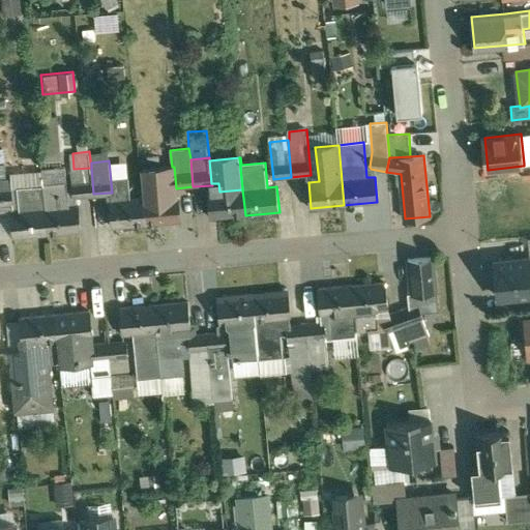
[(172,167),(142,170),(144,199),(146,223),(147,223),(147,224),(180,221),(178,195),(176,195),(176,188),(174,167),(172,167)]
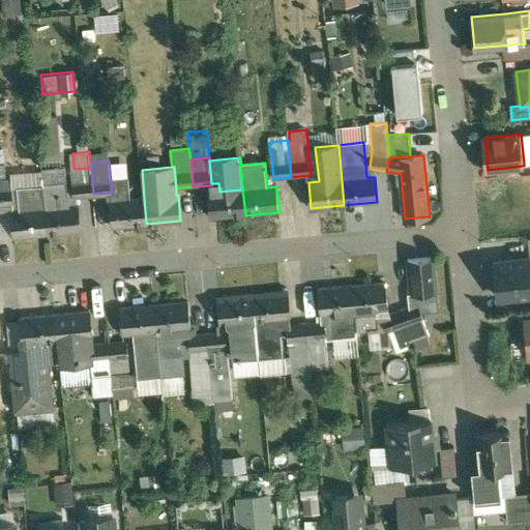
[(74,169),(72,170),(75,196),(93,194),(91,168),(74,169)]
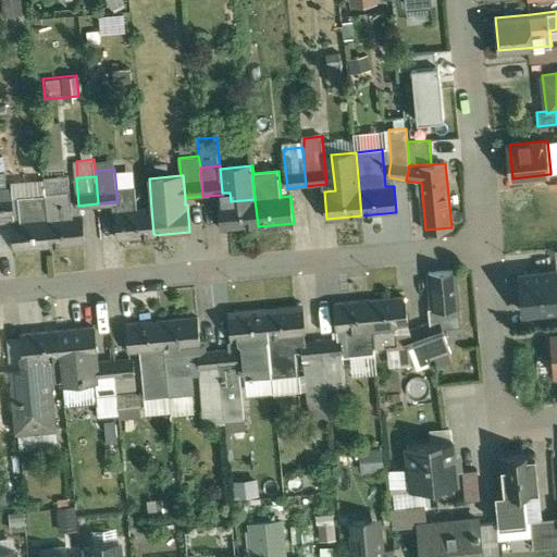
[(13,187),(0,187),(0,213),(15,212),(13,187)]
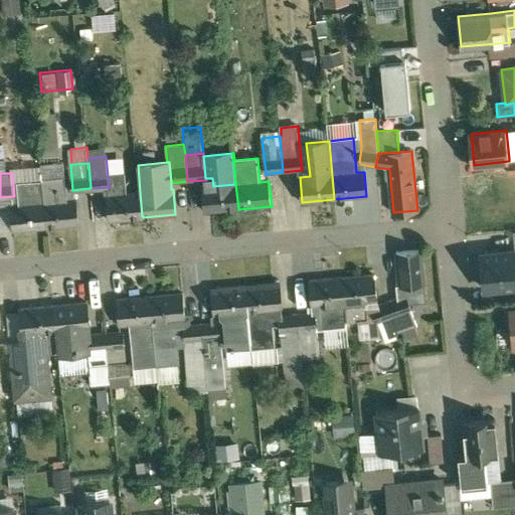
[(67,198),(65,176),(43,179),(43,186),(45,200),(44,201),(47,225),(78,222),(76,197),(67,198)]
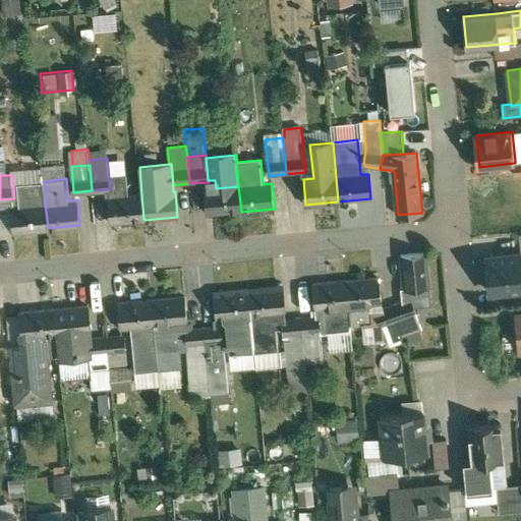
[(127,178),(109,179),(110,189),(109,189),(110,197),(109,197),(112,223),(143,219),(141,195),(129,196),(127,178)]
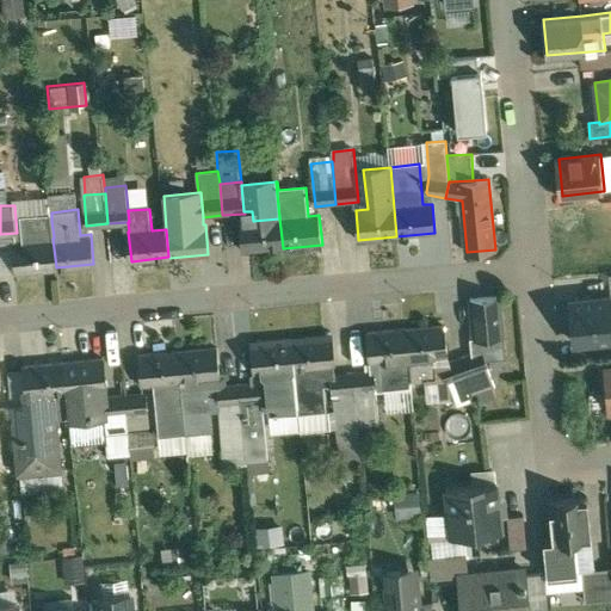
[(51,221),(39,222),(38,213),(23,215),(25,241),(18,242),(18,241),(14,241),(17,272),(56,269),(56,267),(53,239),(54,238),(51,221)]
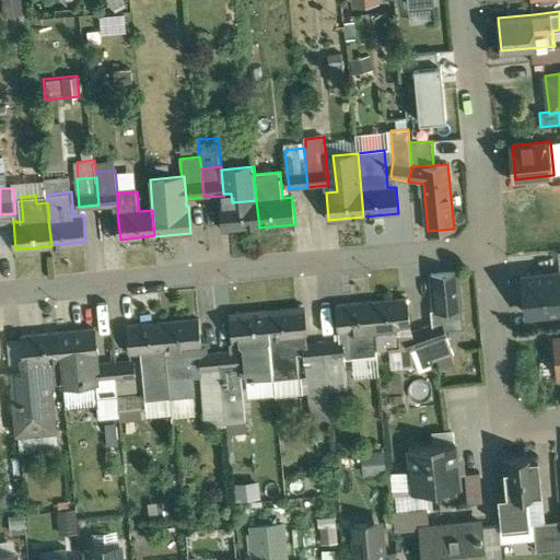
[(232,202),(220,203),(223,231),(259,228),(256,200),(232,202)]
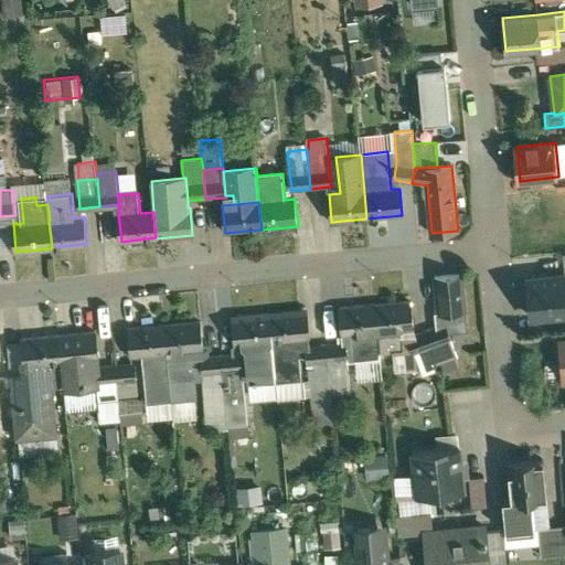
[(461,275),(435,277),(438,310),(439,313),(465,310),(461,275)]
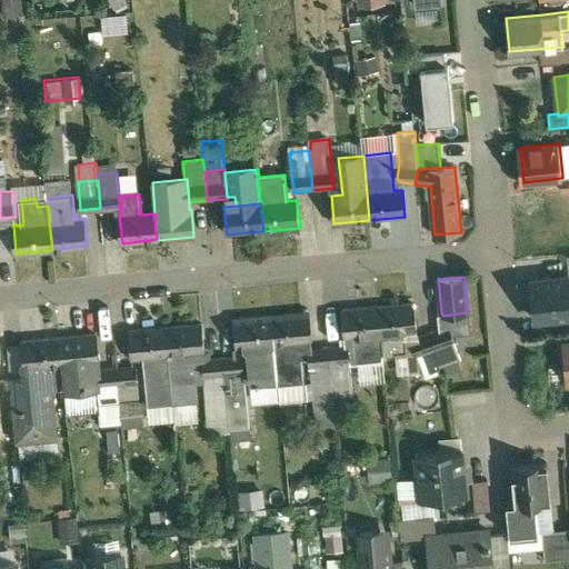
[(568,279),(532,282),(536,319),(568,315),(568,279)]
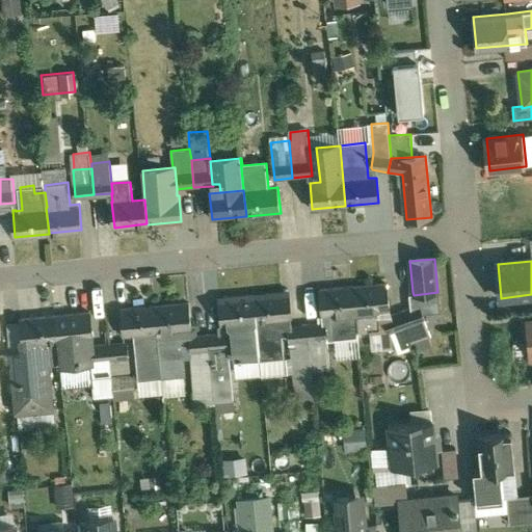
[(387,285),(352,288),(356,333),(380,330),(378,311),(389,311),(387,285)]
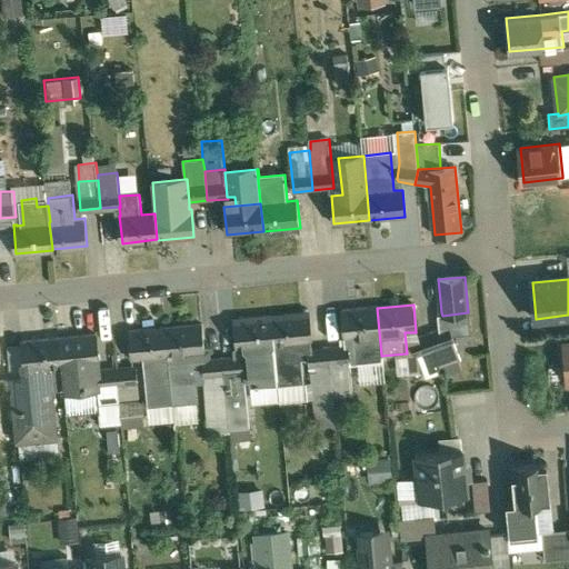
[(377,307),(340,310),(342,340),(352,339),(355,363),(382,361),(381,356),(377,308),(377,307)]
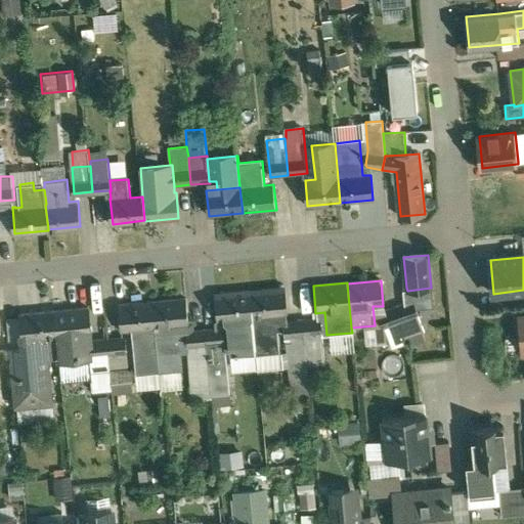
[(431,288),(407,291),(406,288),(402,289),(404,303),(396,307),(401,319),(399,319),(404,337),(423,329),(413,304),(415,304),(433,303),(431,288)]
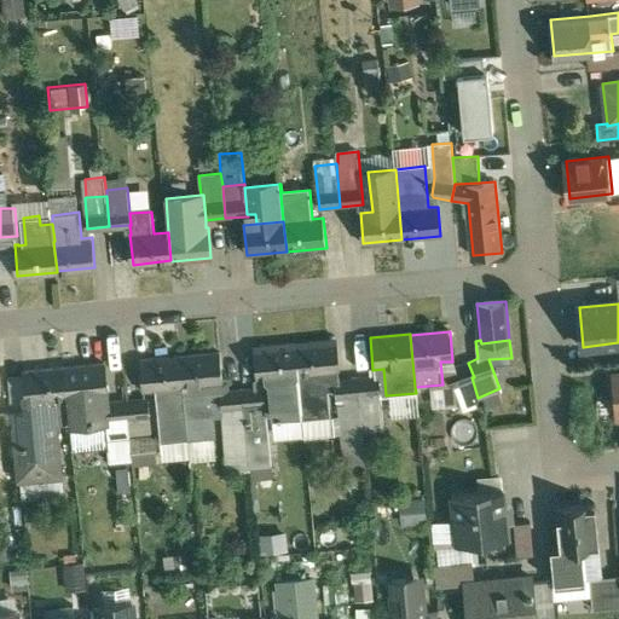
[(336,342),(296,346),(299,377),(304,420),(331,417),(329,392),(336,392),(335,382),(340,382),(336,342)]
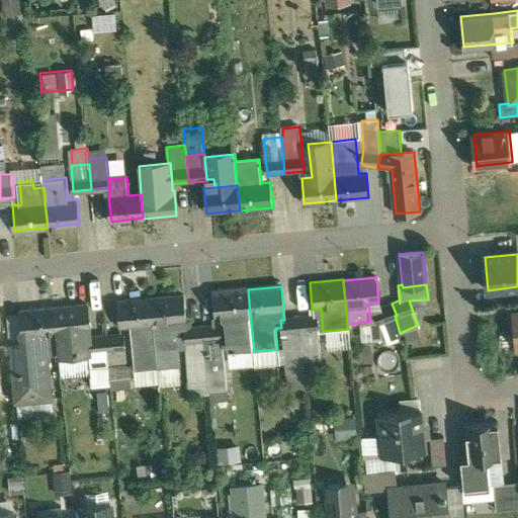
[(248,289),(213,293),(217,319),(250,316),(248,289)]
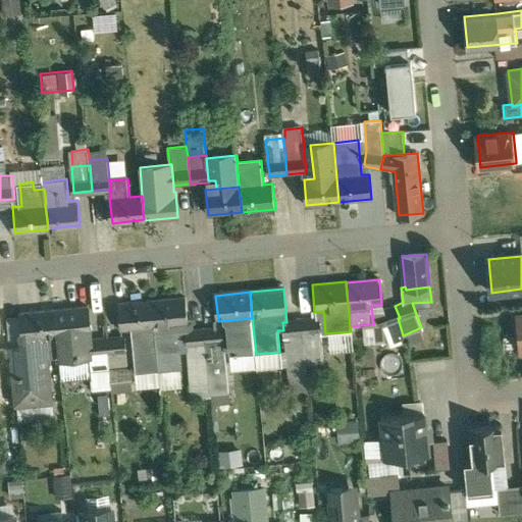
[(185,298),(151,301),(158,369),(158,371),(180,369),(178,352),(186,351),(185,330),(188,330),(185,298)]
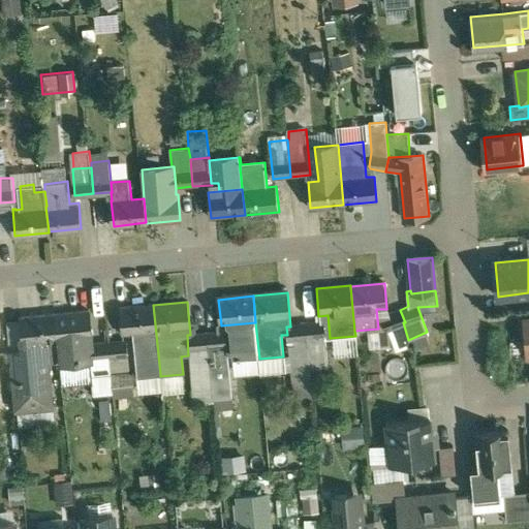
[(153,305),(119,308),(121,335),(132,333),(136,377),(160,374),(153,305)]
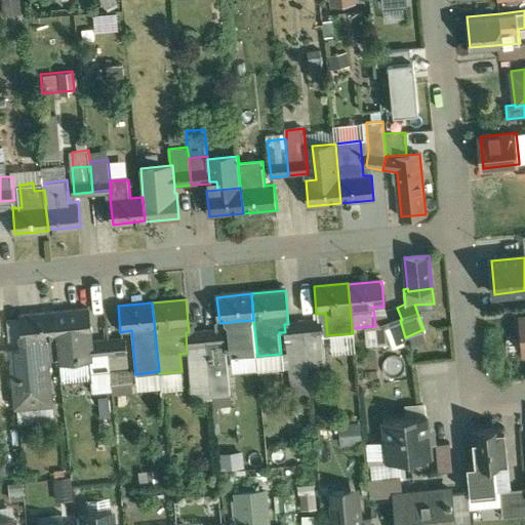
[(397,308),(379,316),(391,348),(404,345),(405,345),(403,338),(405,337),(400,320),(402,320),(397,308)]
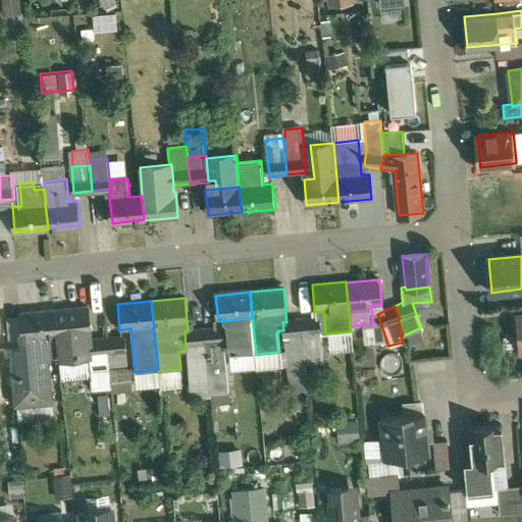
[(89,307),(55,310),(59,357),(60,357),(89,354),(91,354),(90,340),(90,332),(91,332),(89,307)]
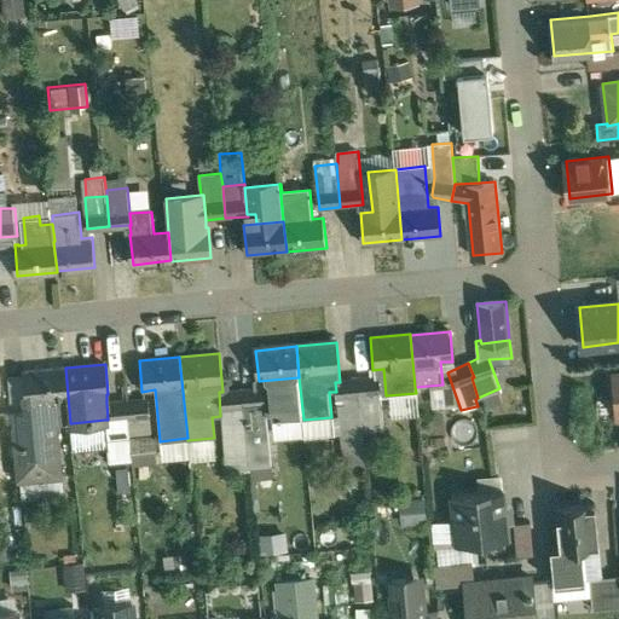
[(65,368),(27,371),(30,408),(10,409),(10,410),(17,480),(62,476),(57,426),(70,423),(65,368)]
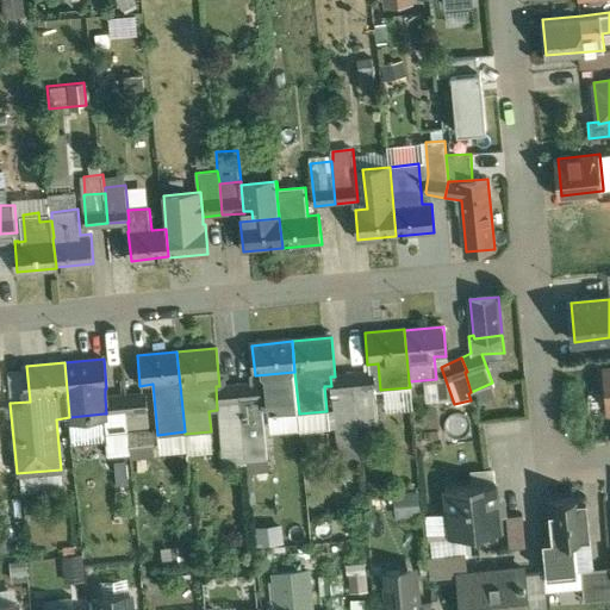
[(373,369),(353,372),(353,374),(358,425),(379,423),(373,369)]
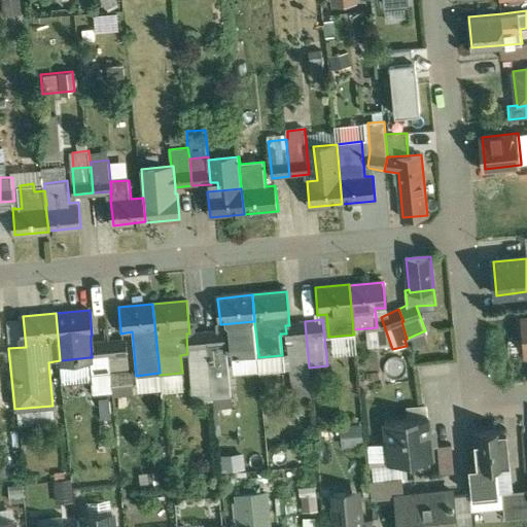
[(289,325),(285,325),(286,334),(290,380),(310,378),(309,367),(305,323),(289,325)]
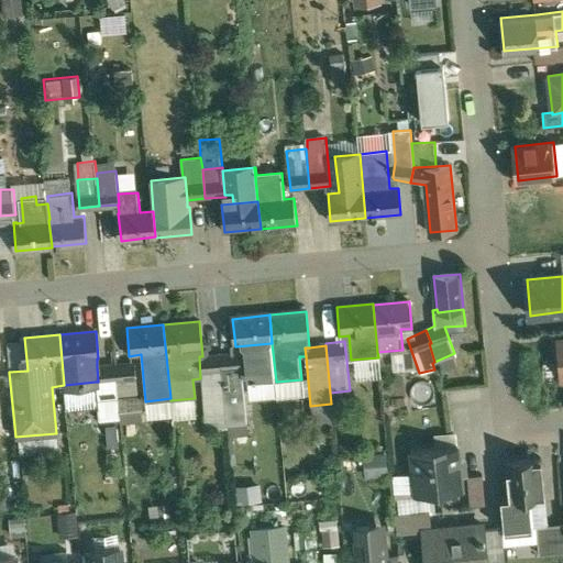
[(239,353),(219,355),(225,423),(245,421),(239,353)]
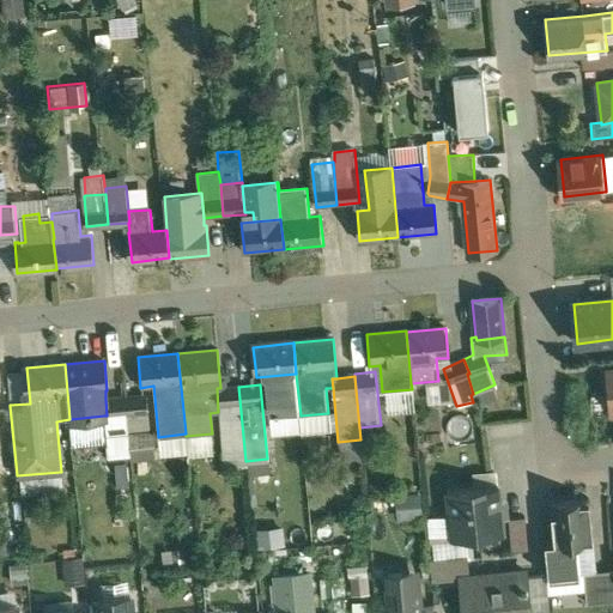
[(220,388),(217,388),(218,412),(224,469),(247,467),(246,461),(238,387),(220,388)]
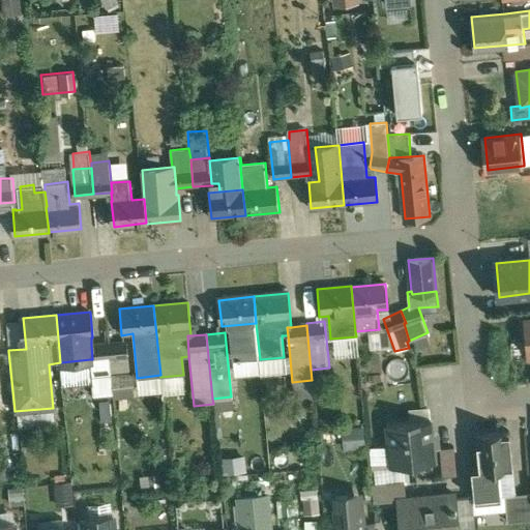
[(126,342),(109,343),(111,374),(128,372),(126,342)]
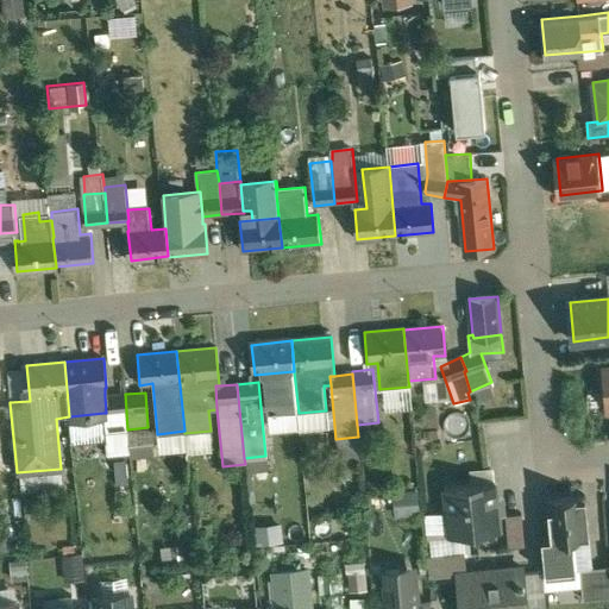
[(105,396),(106,413),(104,413),(106,438),(107,454),(130,452),(127,429),(125,394),(105,396)]
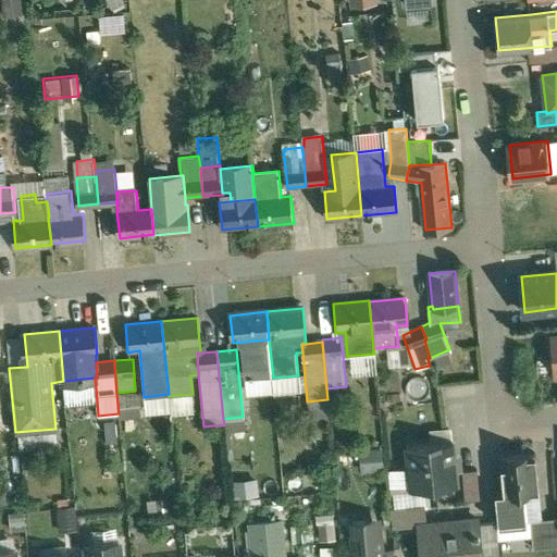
[(430,366),(429,366),(432,382),(456,376),(453,360),(430,366)]
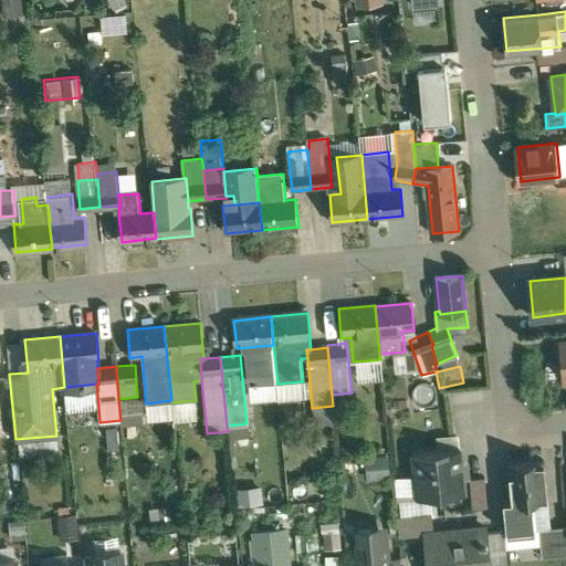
[(9,375),(0,376),(0,415),(12,413),(9,375)]
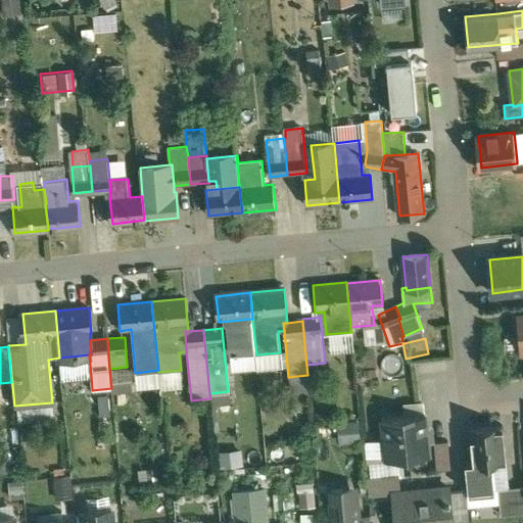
[(89,354),(60,358),(61,379),(91,376),(89,354)]
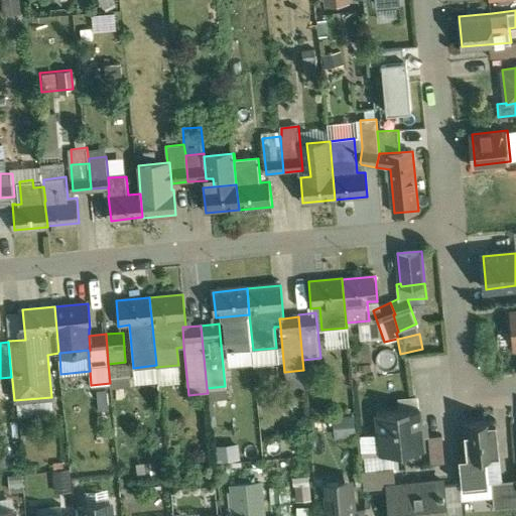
[(420,408),(377,412),(382,454),(424,449),(420,408)]
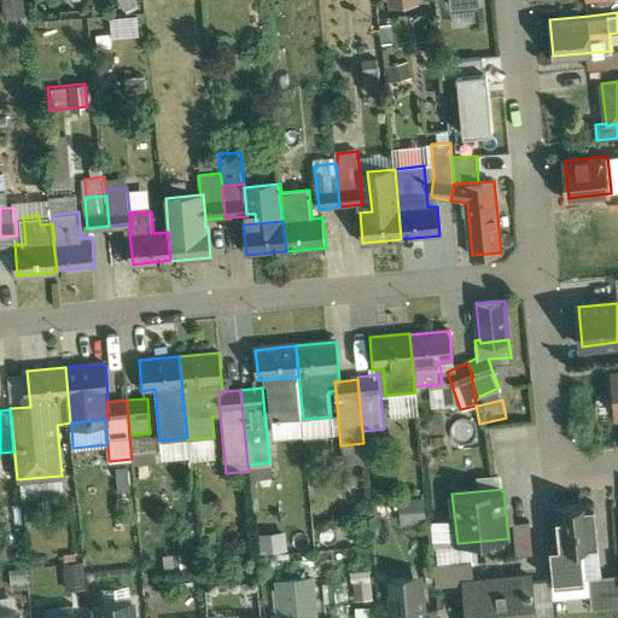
[(396,520),(423,519),(421,496),(395,499),(396,520)]
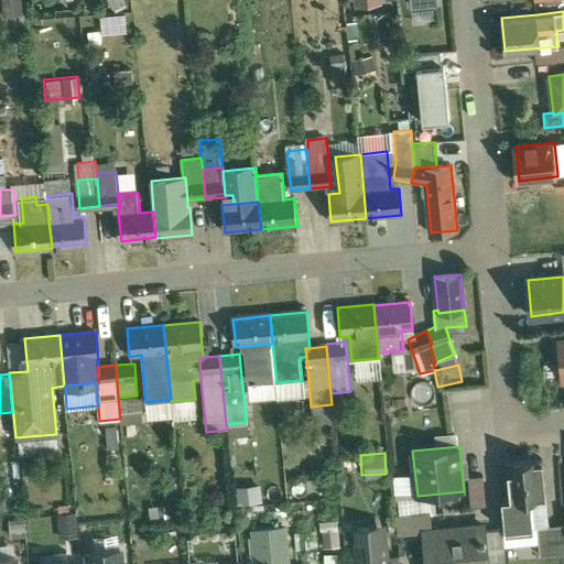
[(542,458),(500,462),(502,485),(509,485),(510,496),(502,496),(506,530),(534,527),(531,498),(546,497),(542,458)]
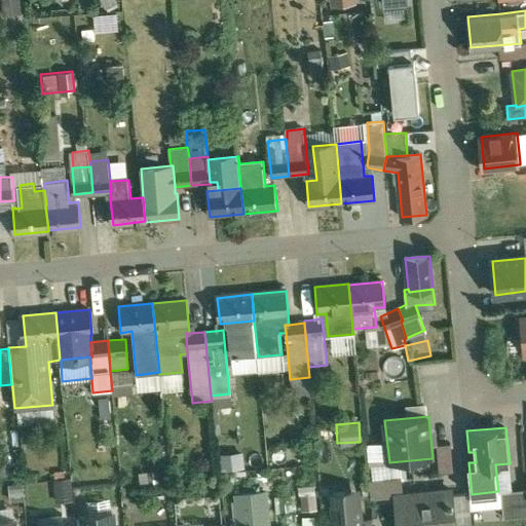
[(451,443),(438,444),(441,472),(454,471),(451,443)]
